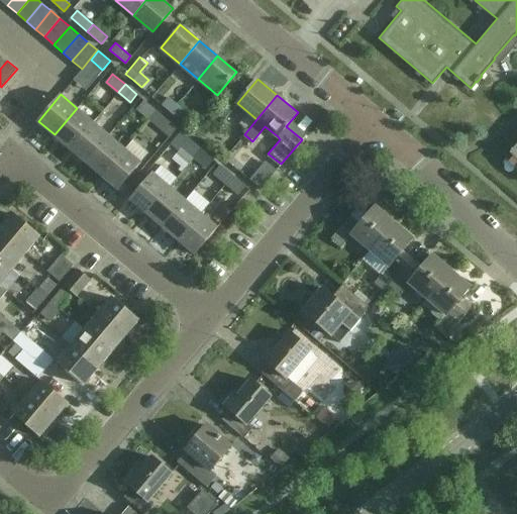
[(162,104),(171,111),(177,103),(169,97),(162,104)]
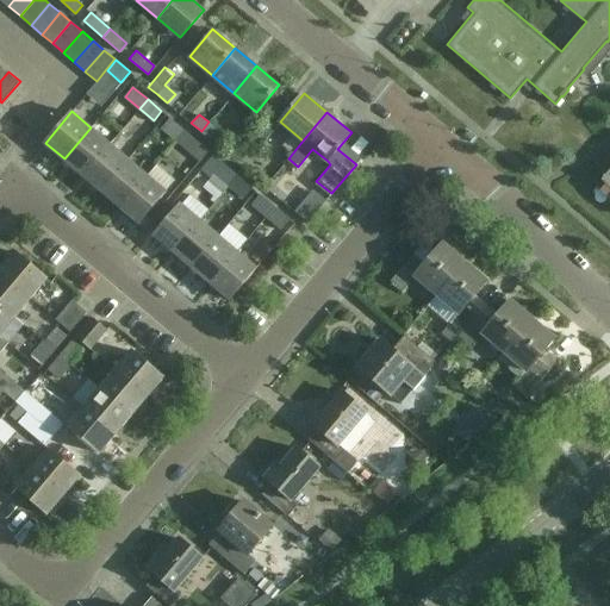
[(161,127),(175,139),(184,130),(169,118),(161,127)]
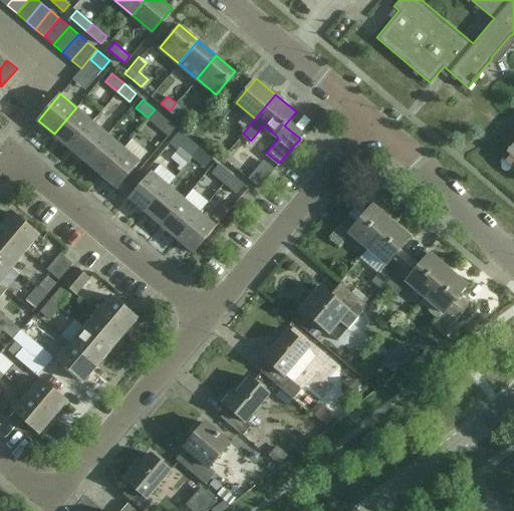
[(176,102),(170,110),(178,118),(185,110),(176,102)]
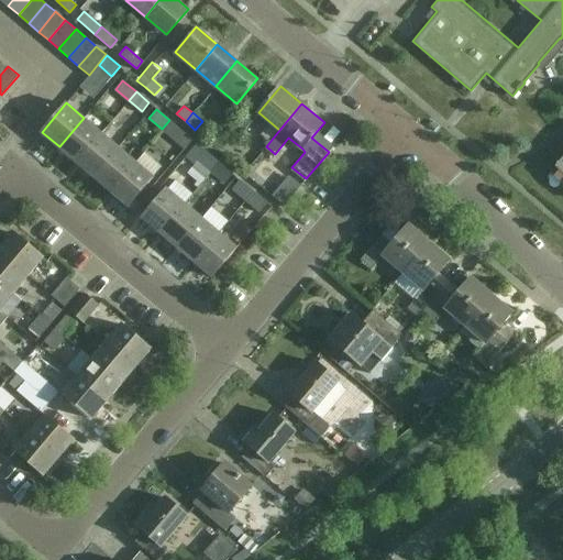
[(101,132),(84,118),(59,146),(77,162),(101,132)]
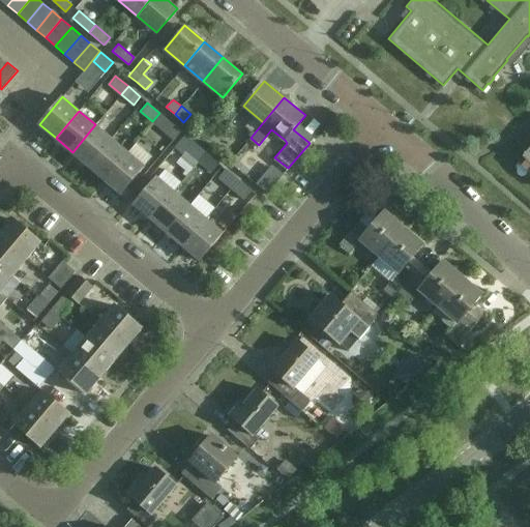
[(180,130),(159,113),(152,121),(173,139),(180,130)]
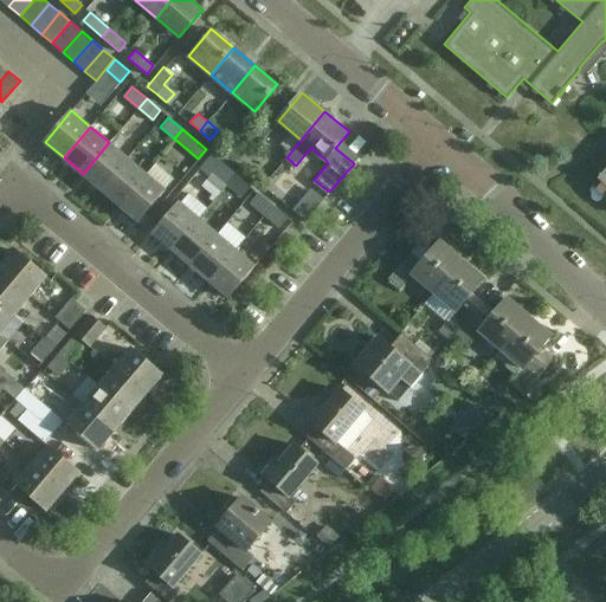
[(109,142),(83,174),(101,188),(127,157),(109,142)]
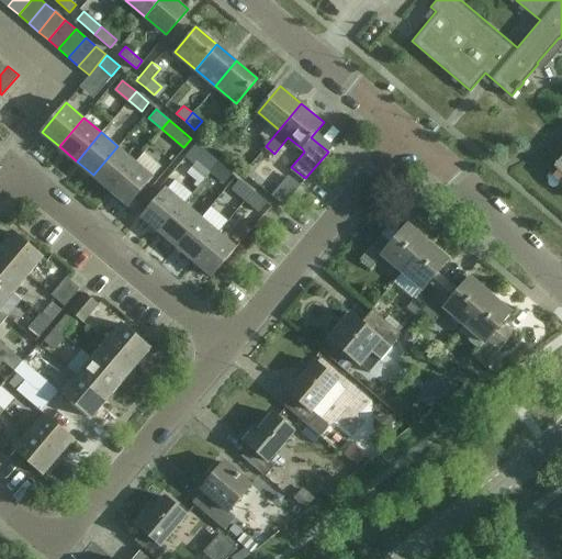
[(189,151),(211,170),(218,160),(197,142),(189,151)]
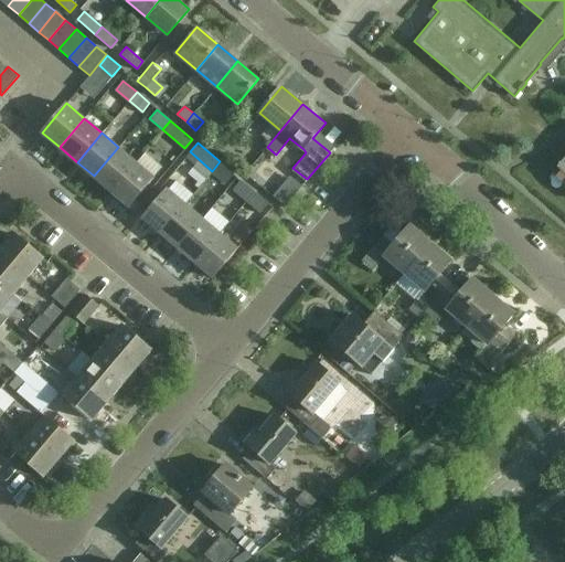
[(136,161),(118,147),(94,176),(110,191),(136,161)]
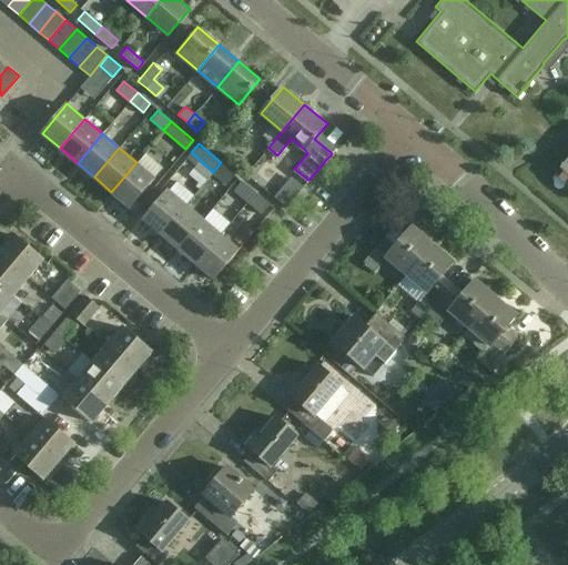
[(154,178),(137,162),(111,192),(130,207),(154,178)]
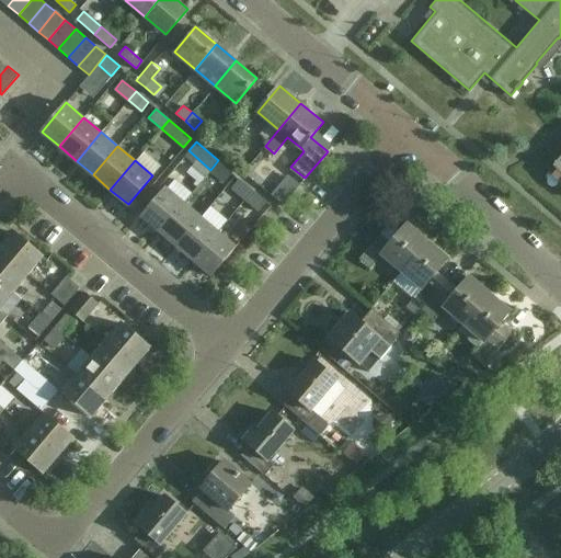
[(218,160),(210,170),(224,181),(231,172),(218,160)]
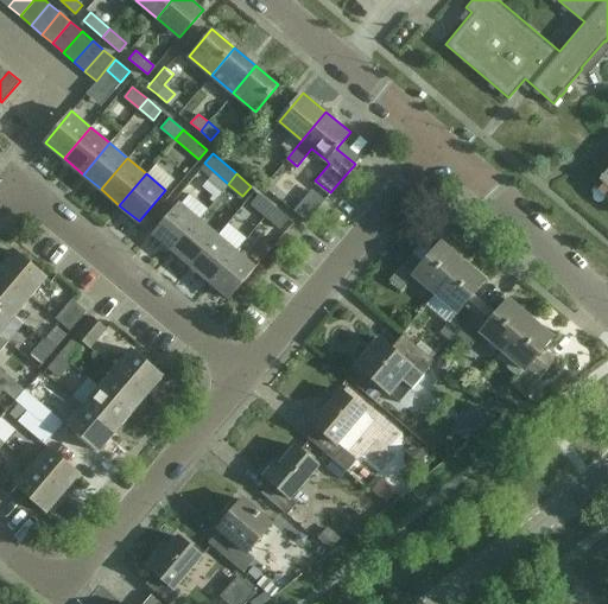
[(213,191),(206,199),(211,204),(219,196),(213,191)]
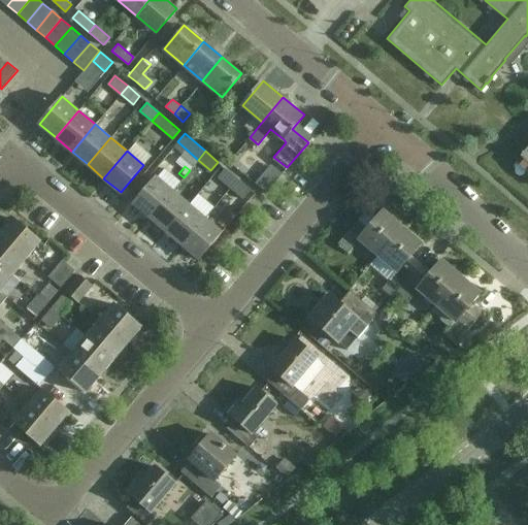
[(218,176),(230,187),(237,178),(225,168),(218,176)]
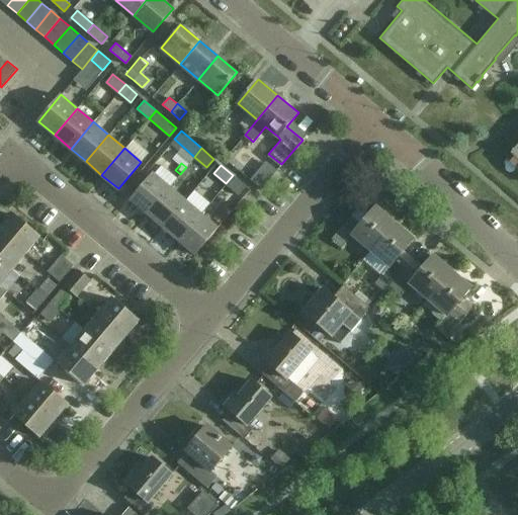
[(132,199),(148,213),(170,186),(154,173),(132,199)]
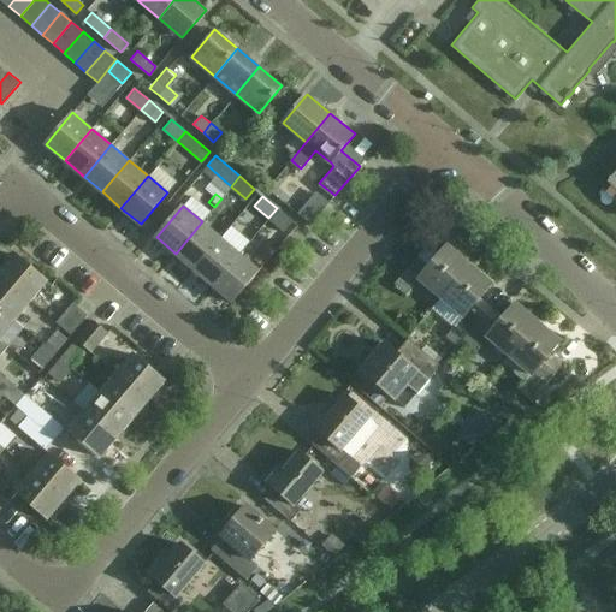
[(277,208),(268,218),(283,230),(291,220),(277,208)]
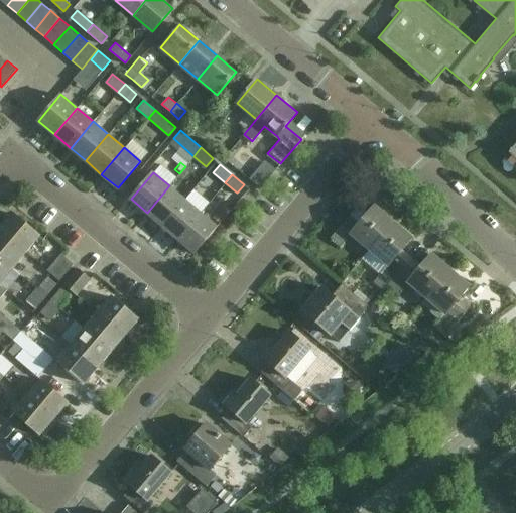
[(169,185),(147,213),(162,226),(184,199),(169,185)]
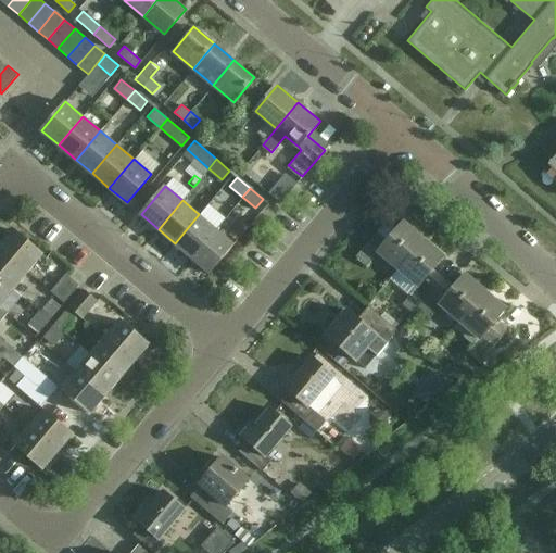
[(175,243),(191,258),(216,228),(199,214),(175,243)]
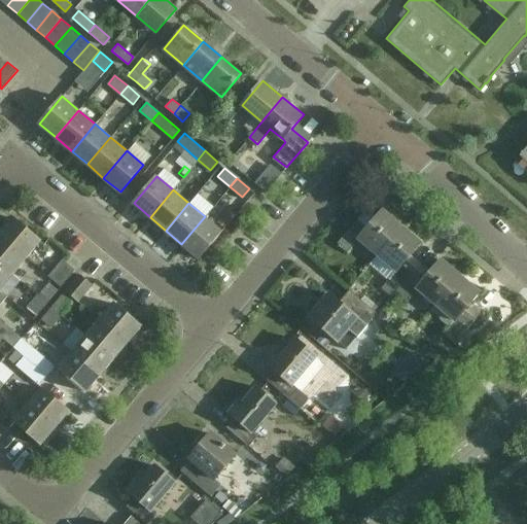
[(378,254),(402,225),(383,208),(367,226),(357,218),(338,241),(348,250),(358,238),(378,254)]
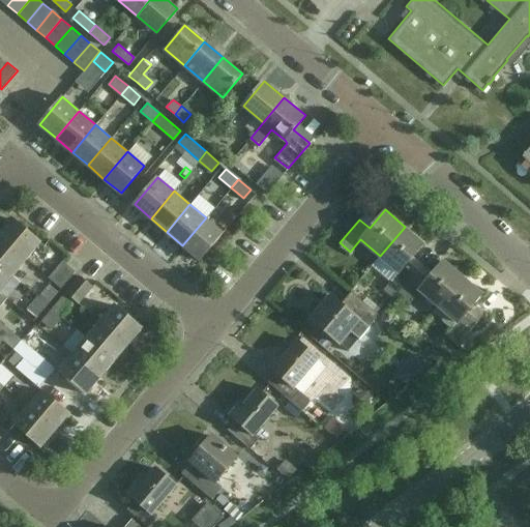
[(206,217),(182,245),(199,260),(223,232),(206,217)]
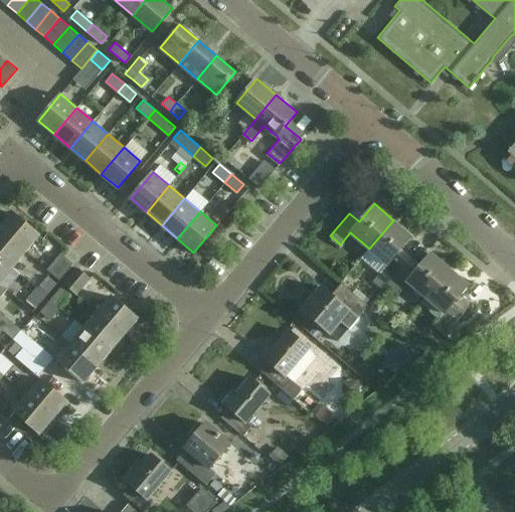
[(0,227),(0,228),(26,250),(39,234),(13,212),(0,227)]
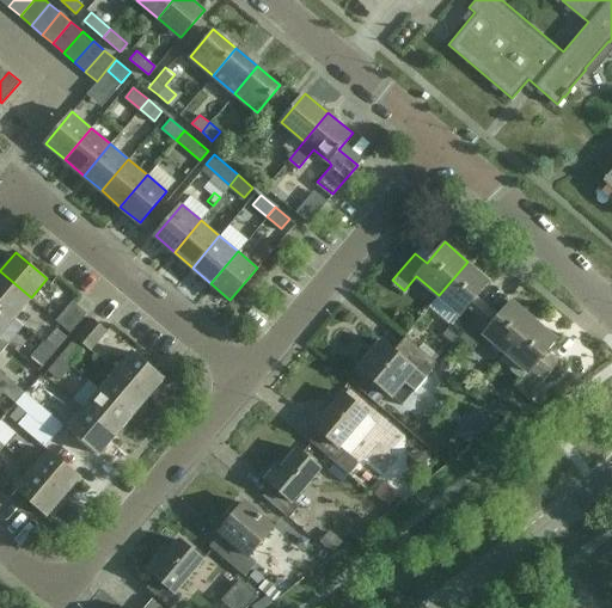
[(467,262),(439,295),(460,313),(448,327),(460,338),(483,311),(471,301),(489,280),(467,262)]
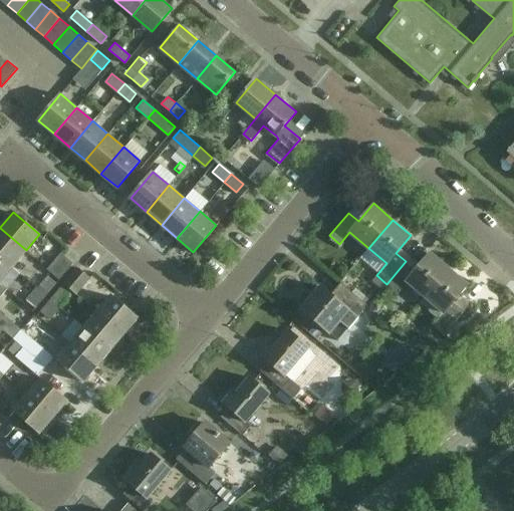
[(0,255),(12,266),(26,250),(0,228),(0,255)]
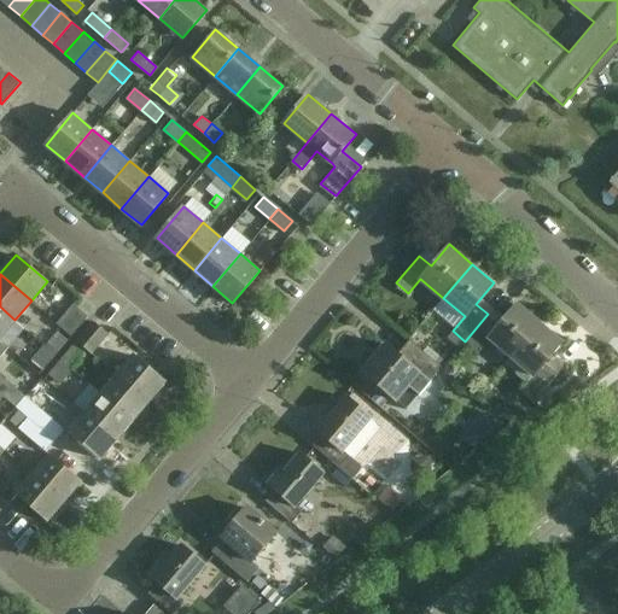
[(71,335),(88,315),(74,303),(57,323),(71,335)]
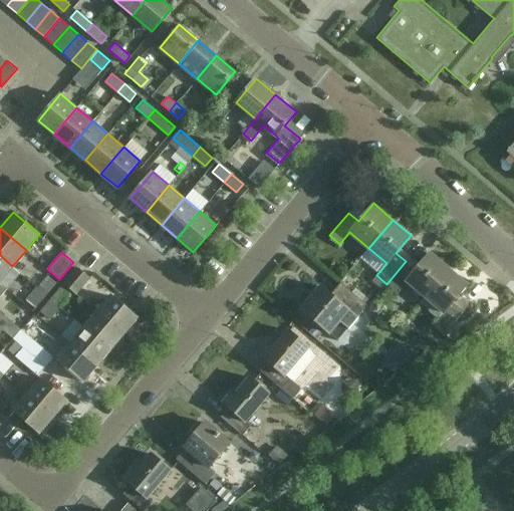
[(406,261),(387,284),(397,293),(407,281),(425,296),(449,268),(431,252),(416,270),(406,261)]
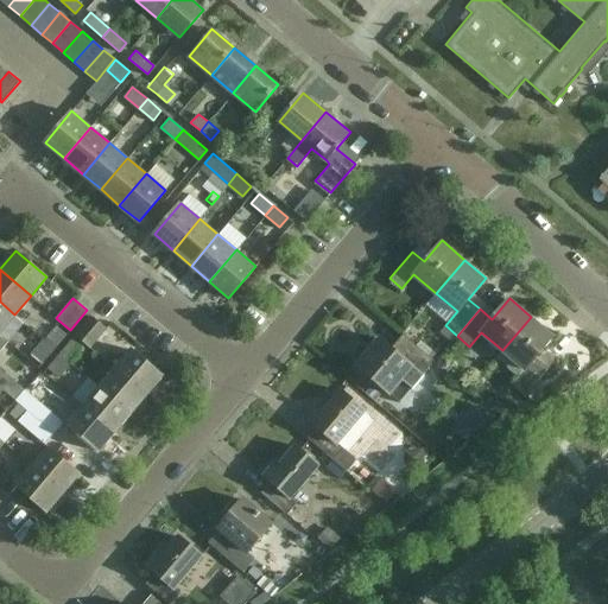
[(8,338),(0,331),(14,315),(0,302),(0,334),(7,339),(8,338)]
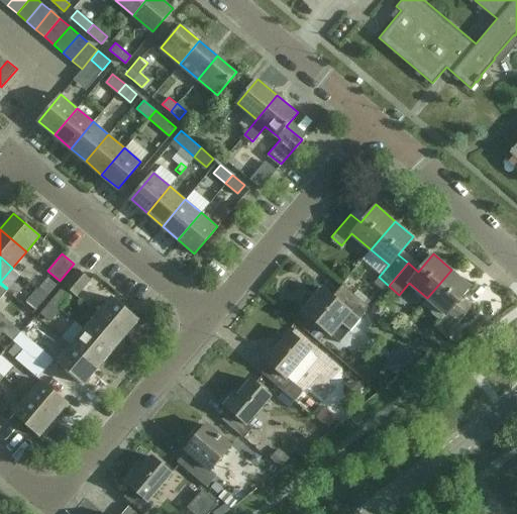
[(77,295),(91,279),(79,268),(65,285),(77,295)]
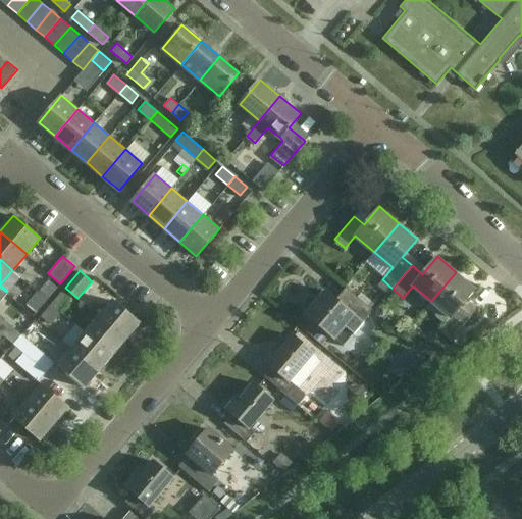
[(456,272),(431,301),(450,316),(439,328),(451,339),(471,315),(461,306),(475,289),(456,272)]
